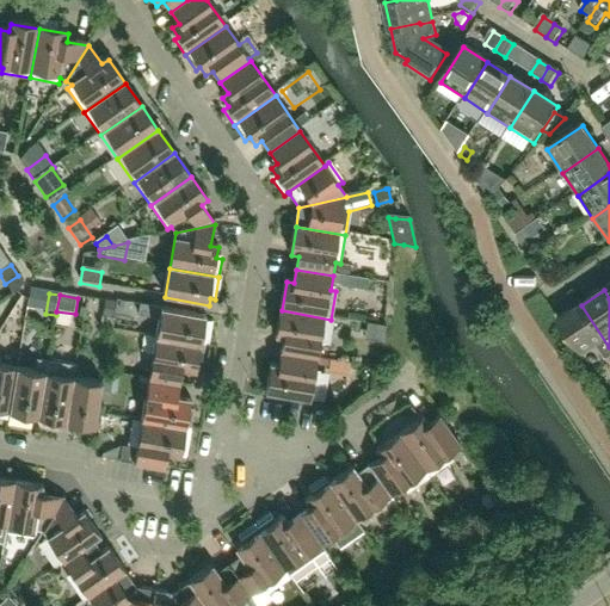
[(106,302),(104,317),(115,320),(117,304),(106,302)]
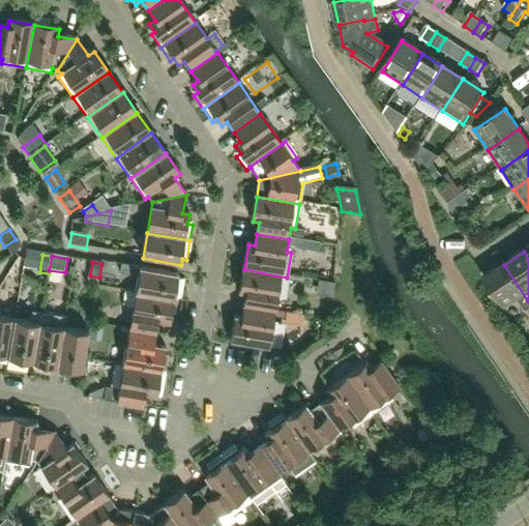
[(105,262),(103,271),(113,272),(114,264),(105,262)]
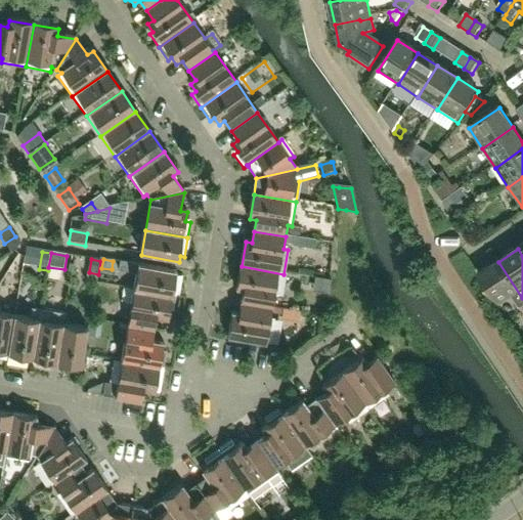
[(522,298),(498,262),(478,275),(499,306),(512,298),(520,310),(522,308),(522,298)]
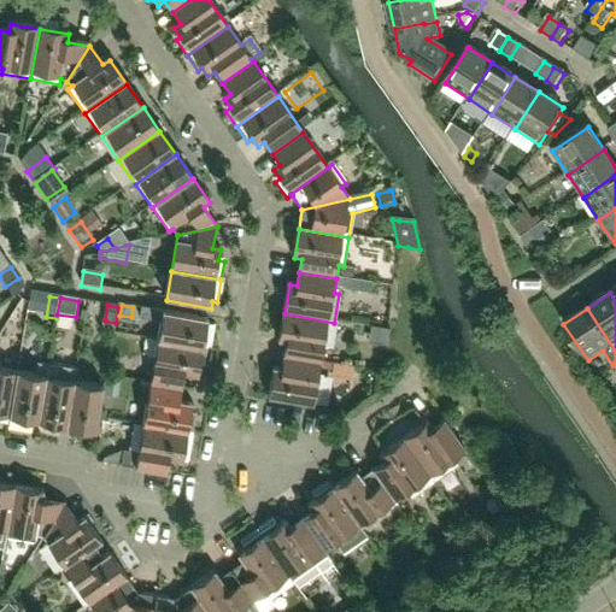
[(209,351),(212,328),(207,327),(209,321),(142,310),(140,321),(162,324),(159,342),(209,351)]
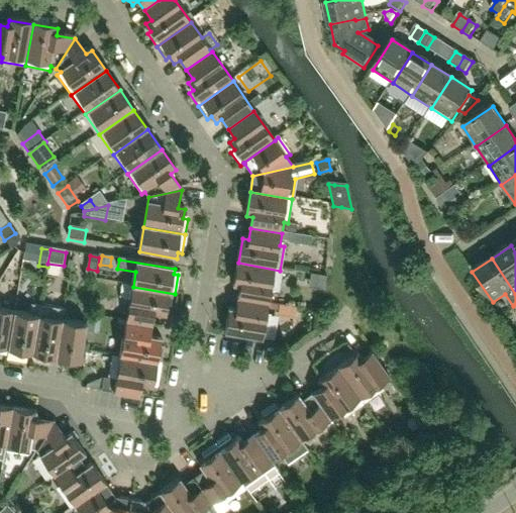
[(276,295),(280,271),(238,263),(233,288),(240,289),(238,300),(270,305),(271,294),(276,295)]
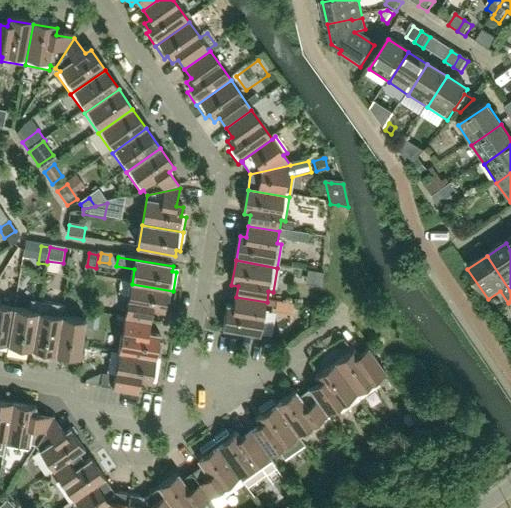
[(170,307),(173,291),(132,284),(125,319),(151,324),(153,312),(164,314),(166,306),(170,307)]
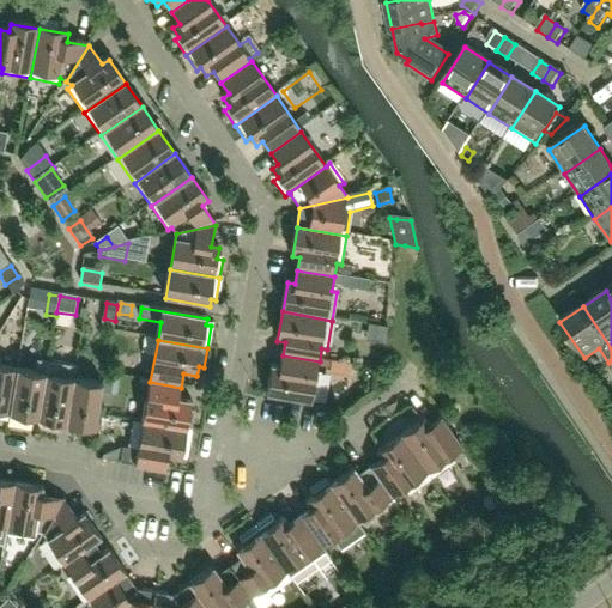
[(317,406),(322,376),(317,376),(320,362),(283,356),(280,369),(272,368),(267,397),(317,406)]
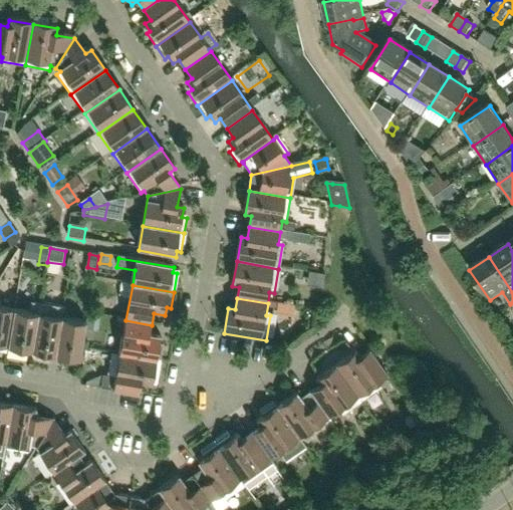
[(32,352),(40,305),(31,304),(30,314),(15,311),(8,353),(27,356),(28,352),(31,352),(32,352)]
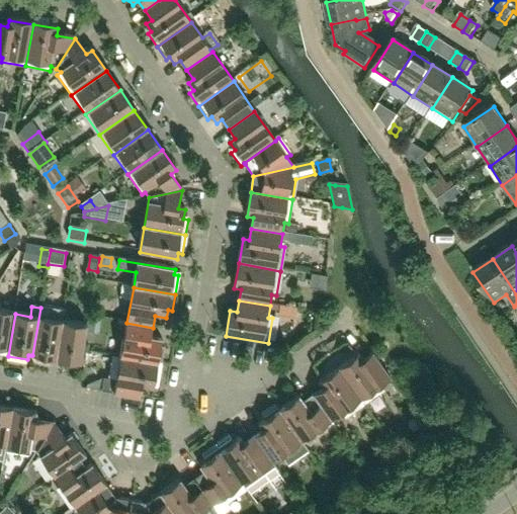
[(57,359),(63,322),(65,312),(40,308),(32,355),(31,355),(31,360),(51,363),(52,359),(57,359)]
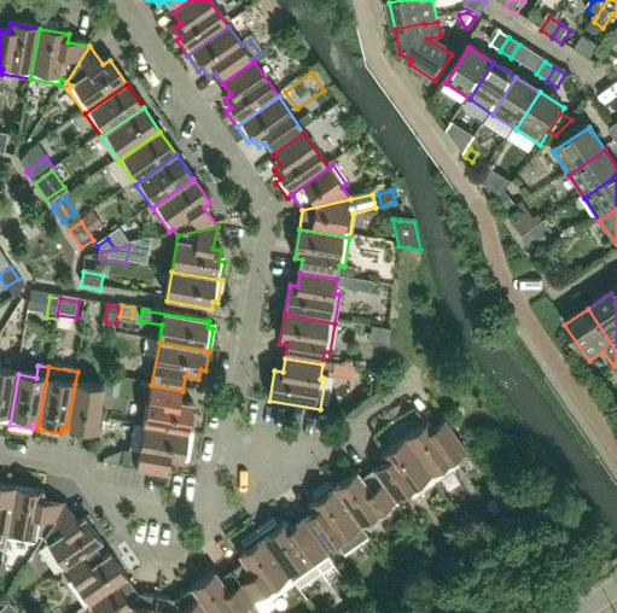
[(0,422),(10,425),(18,374),(0,371),(0,422)]
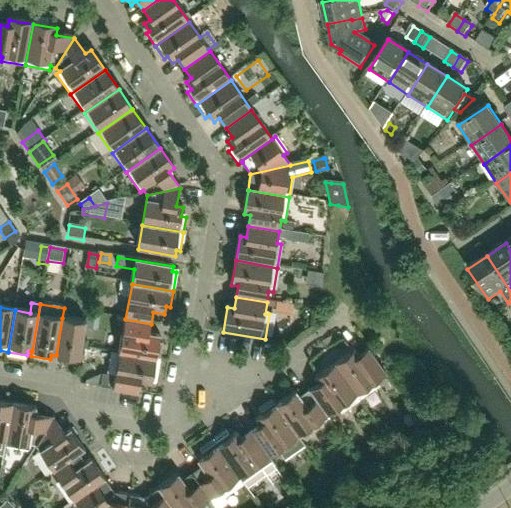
[(79,364),(86,322),(62,318),(56,355),(60,356),(60,361),(79,364)]
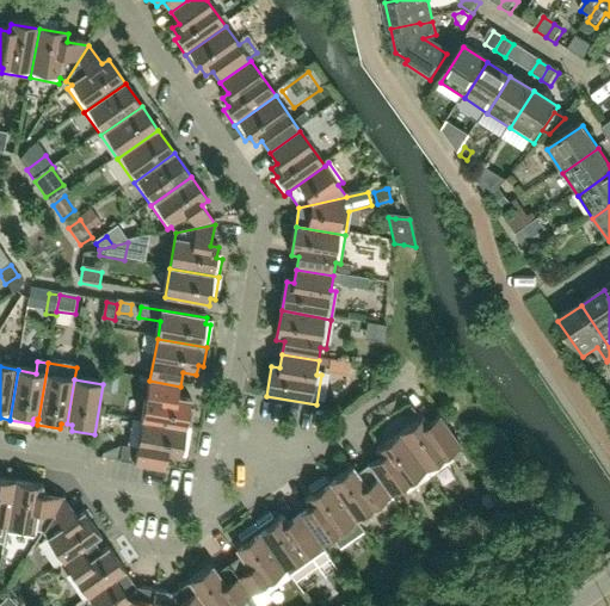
[(190,413),(192,402),(178,400),(180,387),(149,381),(142,424),(192,432),(195,413),(190,413)]
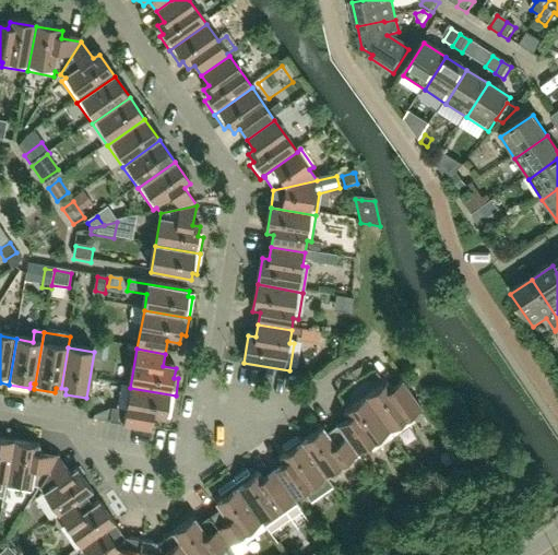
[(412,417),(423,410),(403,382),(392,390),(388,384),(366,399),(392,437),(414,422),(412,417)]
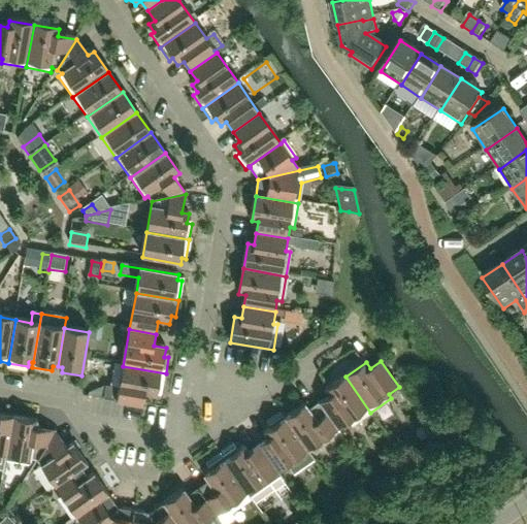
[(162,398),(166,373),(123,366),(119,390),(106,388),(104,401),(142,407),(144,395),(162,398)]
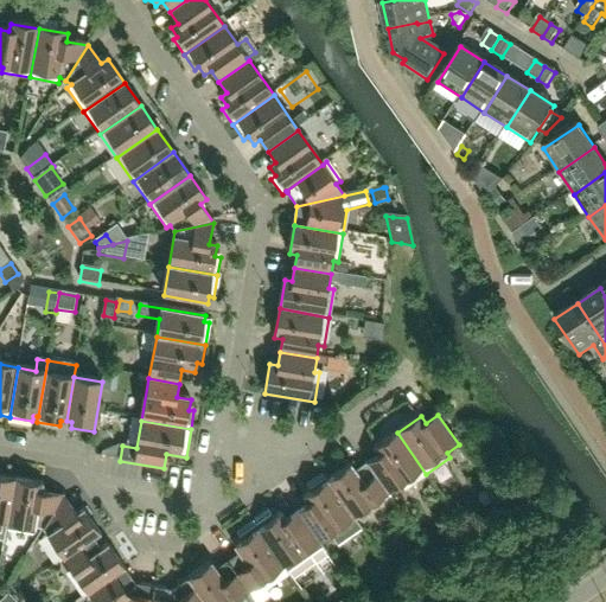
[(426,474),(397,433),(374,450),(378,456),(367,463),(388,494),(400,486),(402,491),(426,474)]
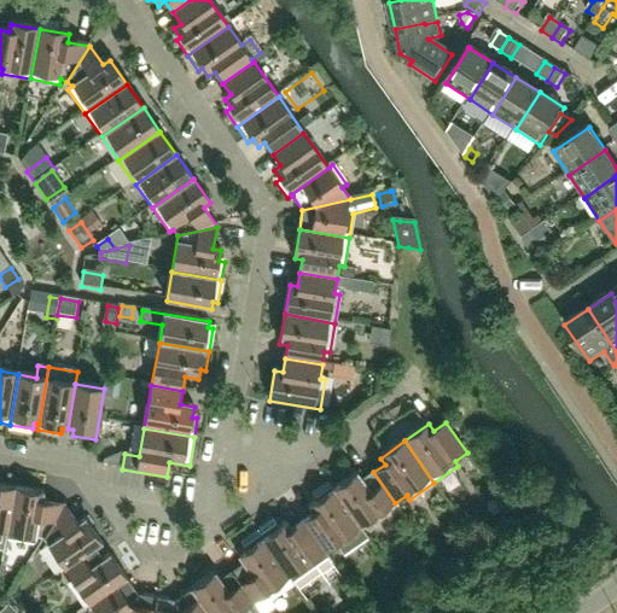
[(384,512),(395,503),(373,472),(362,480),(358,474),(333,491),(364,532),(388,515),(384,512)]
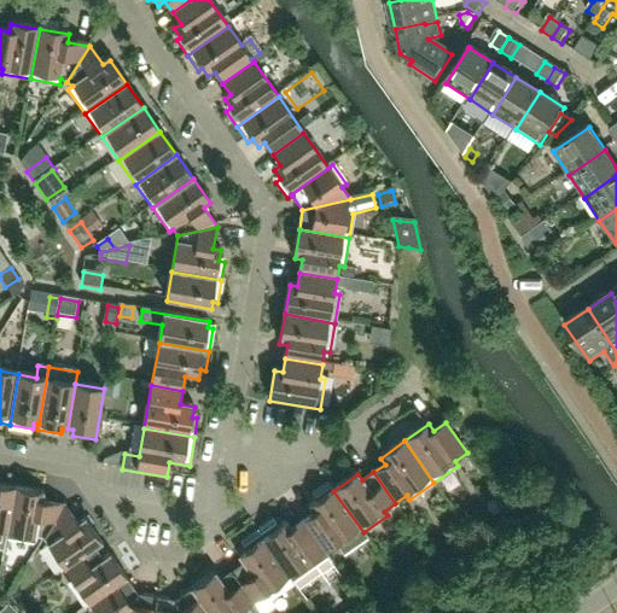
[(364,532),(333,491),(329,484),(313,496),(318,502),(309,508),(314,514),(303,523),(325,553),(336,546),(345,558),(370,541),(364,532)]
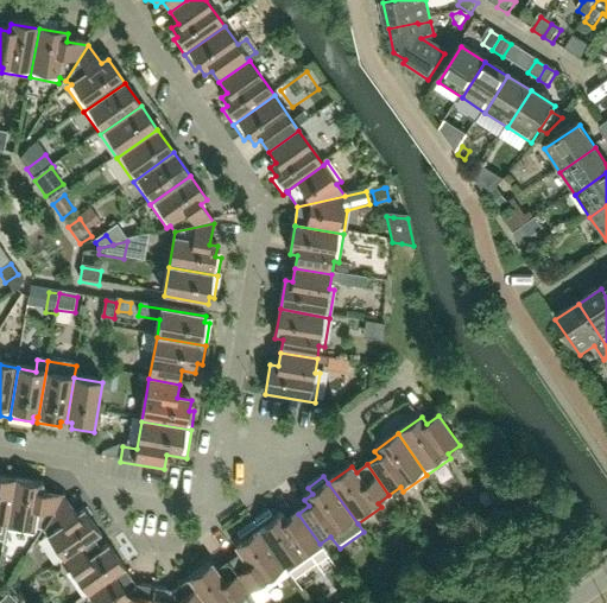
[(6,531),(16,482),(0,478),(0,544),(4,545),(6,531)]
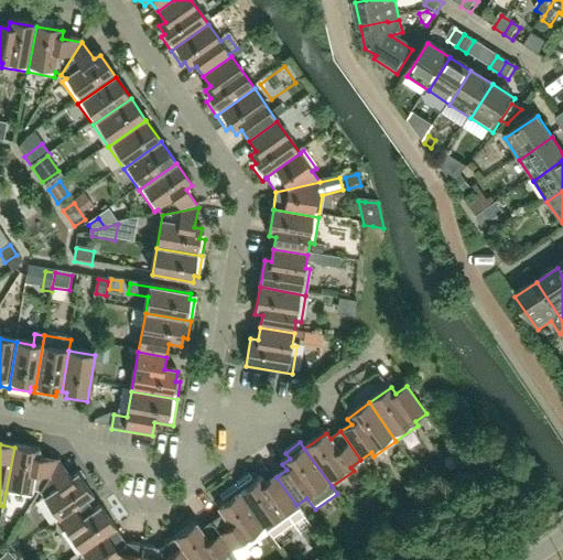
[(39,496),(60,463),(40,459),(41,452),(14,448),(6,493),(33,497),(33,493),(39,496)]
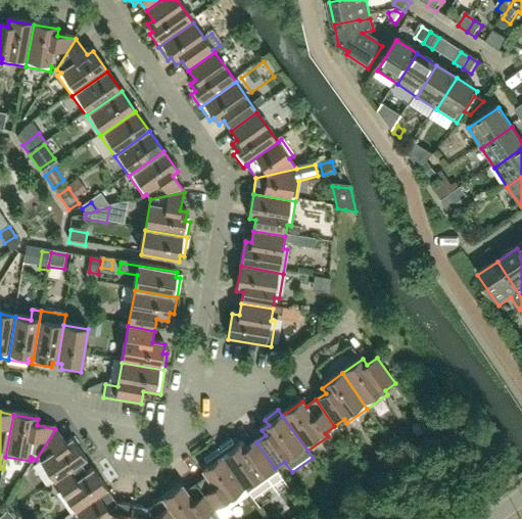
[(87,462),(73,440),(66,444),(55,429),(36,460),(41,463),(37,465),(52,486),(55,483),(81,465),(82,465),(87,462)]
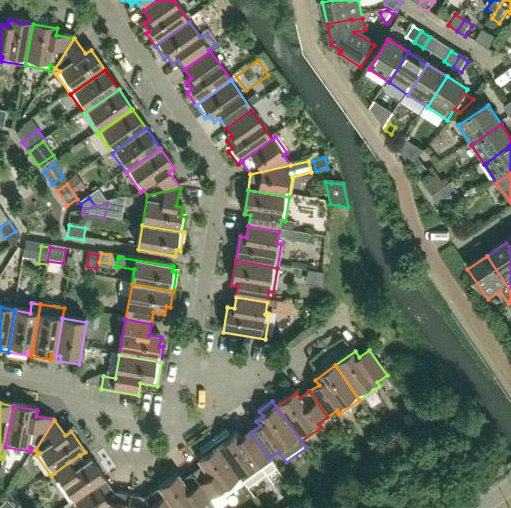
[(231,439),(227,433),(213,442),(218,448),(242,483),(246,489),(276,468),(269,458),(251,433),(241,440),(238,434),(231,439)]
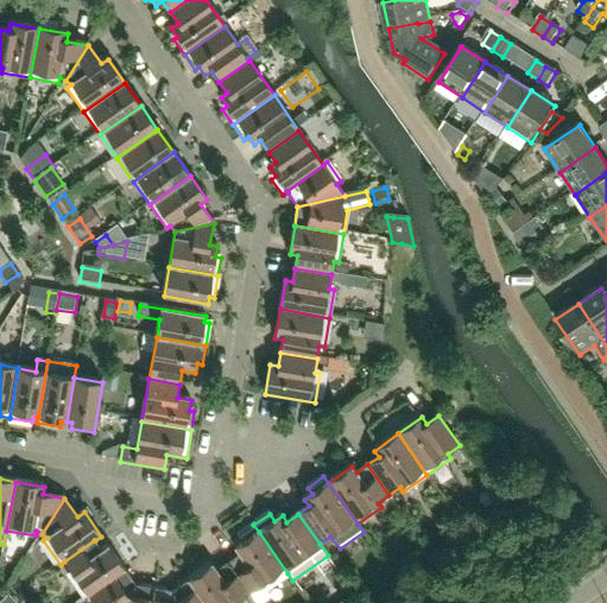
[(264,590),(288,573),(259,532),(253,525),(238,537),(242,544),(235,550),(239,556),(228,563),(250,594),(260,585),(264,590)]
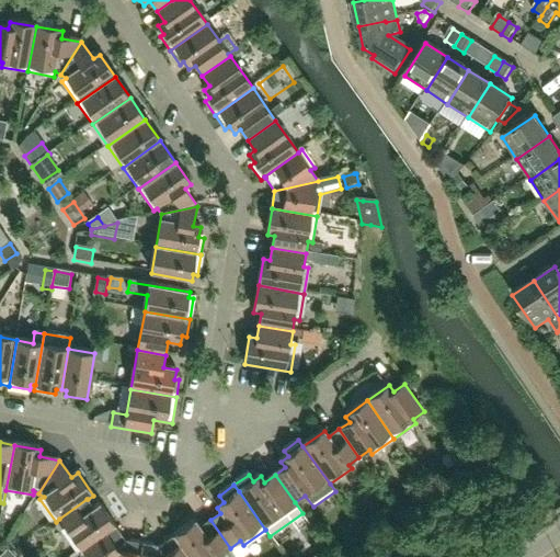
[(115,527),(100,506),(94,510),(88,499),(87,499),(59,519),(67,529),(63,532),(78,554),(115,527)]
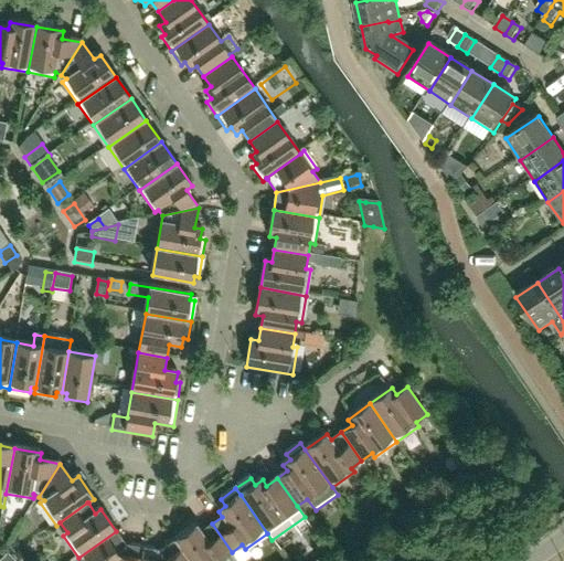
[(176,541),(189,560),(222,560),(222,559),(225,557),(232,552),(212,524),(201,531),(198,526),(176,541)]
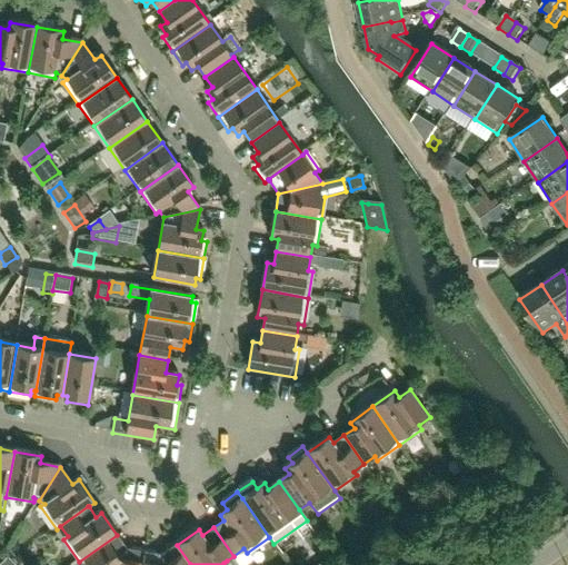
[(117,564),(128,549),(117,535),(79,562),(81,564),(117,564)]
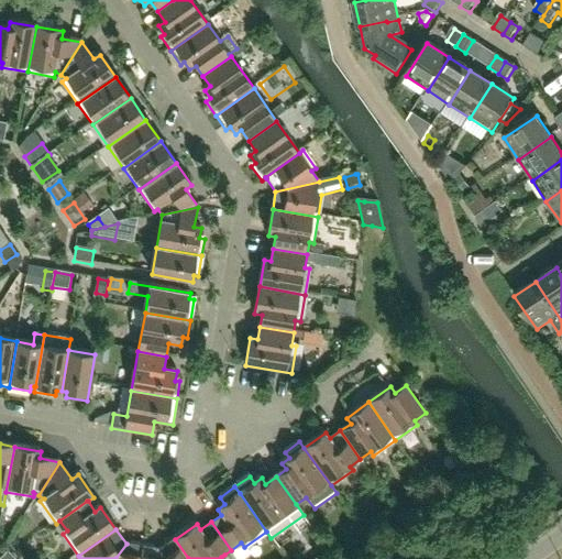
[(188,558),(175,539),(161,549),(162,558),(188,558)]
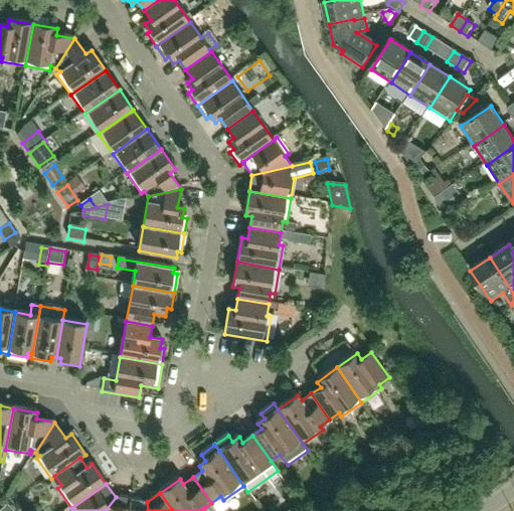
[(129,510),(131,499),(116,497),(106,510),(129,510)]
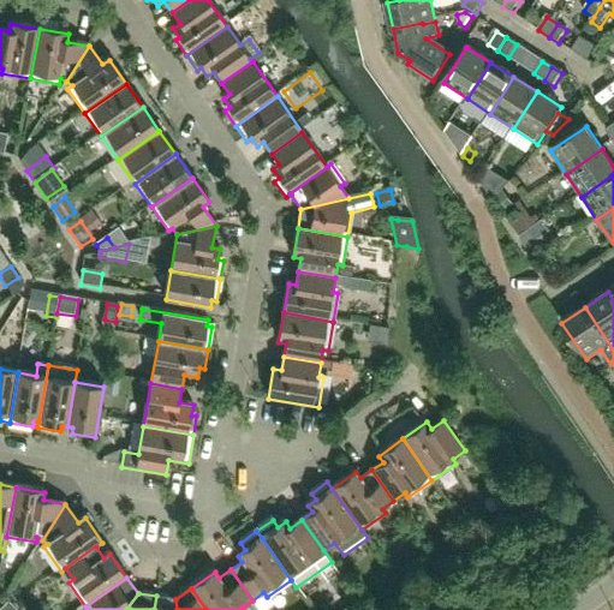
[(177,609),(176,599),(156,596),(154,609),(177,609)]
